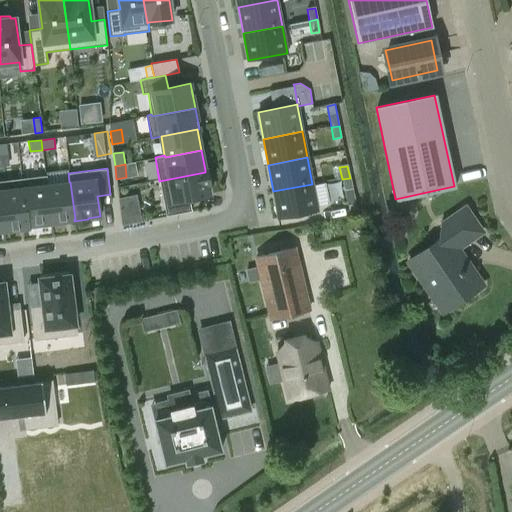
[(205,172),(159,181),(166,215),(192,211),(189,198),(210,194),(208,184),(209,184),(207,169),(205,170),(205,172)]
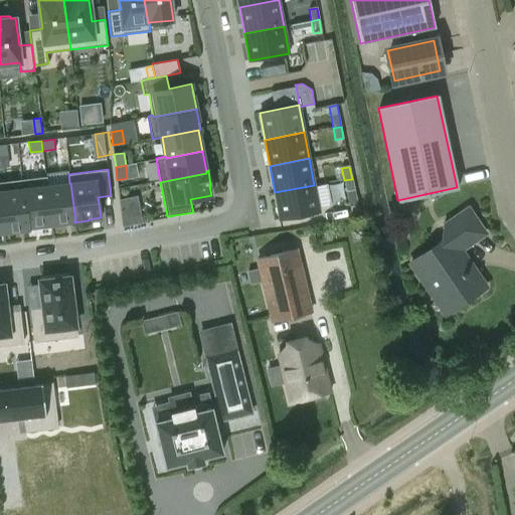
[(46,186),(47,186),(46,176),(22,179),(27,226),(28,226),(51,223),(46,186)]
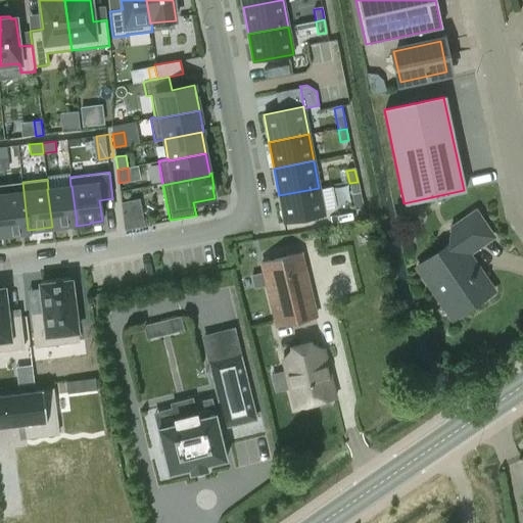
[(0,185),(0,205),(3,234),(29,232),(29,230),(28,230),(22,182),(0,185)]
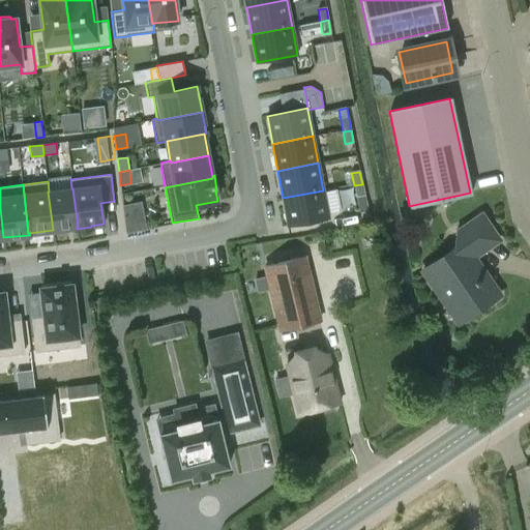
[(362,184),(354,185),(356,198),(364,196),(362,184)]
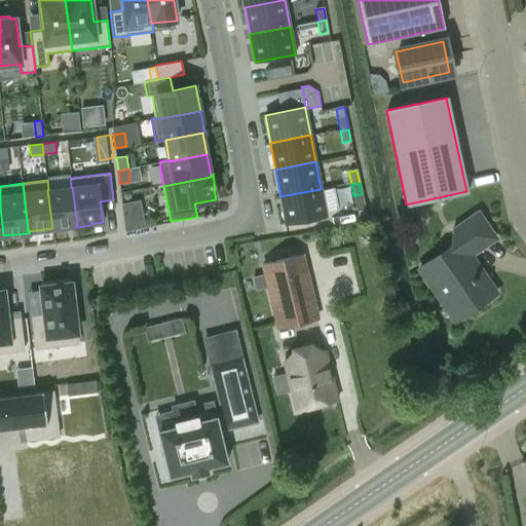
[(71,187),(48,190),(47,190),(52,228),(76,225),(77,225),(72,187),(71,187)]
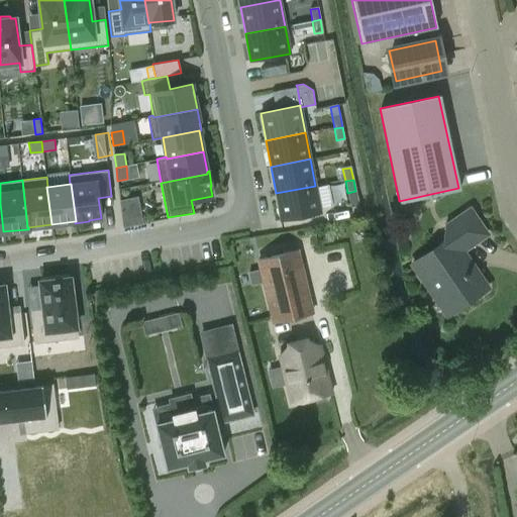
[(315,186),(276,193),(281,220),(320,212),(315,186)]
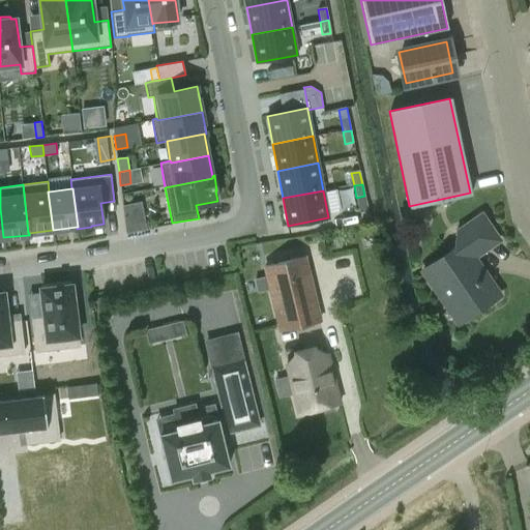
[(500,297),(473,258),(498,240),(480,215),(455,233),(463,242),(421,271),(460,325),(500,297)]
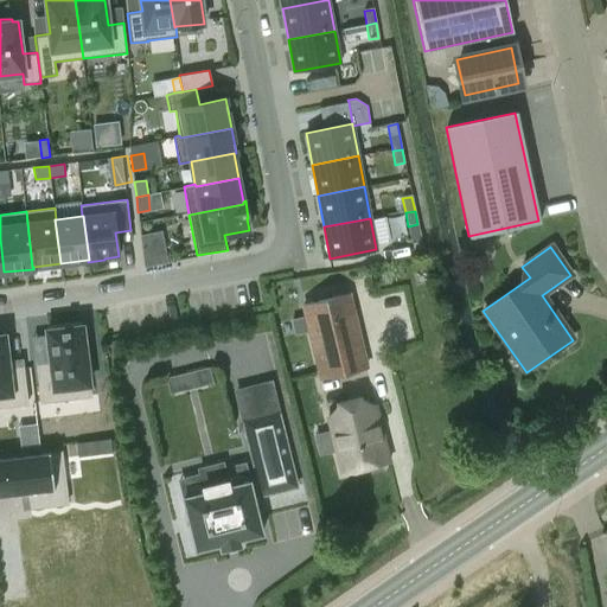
[(319,379),(365,368),(349,294),(300,304),(319,379)]
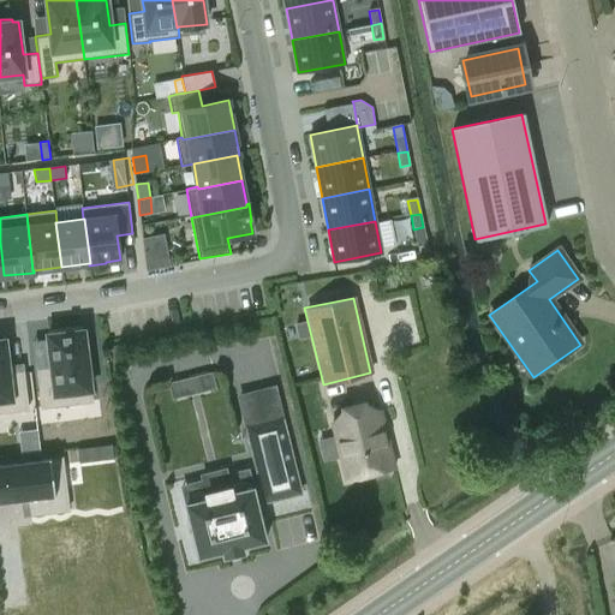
[(52,366),(36,369),(41,401),(57,400),(57,394),(90,389),(83,329),(47,333),(52,366)]
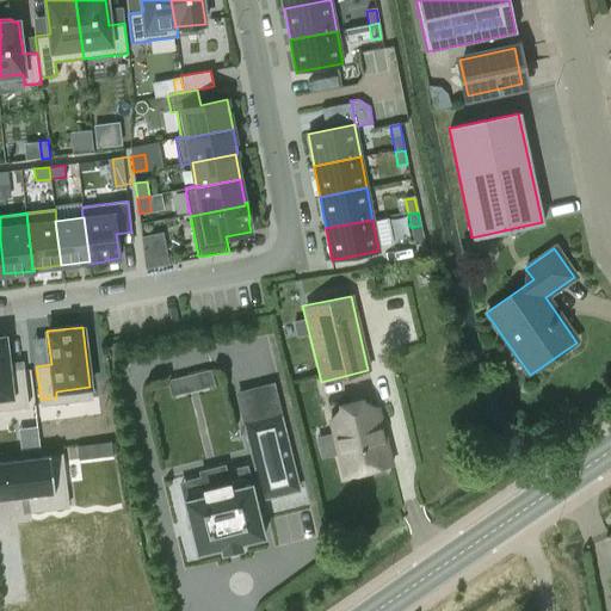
[(4,337),(0,337),(0,397),(10,397),(11,403),(26,401),(23,368),(8,370),(4,337)]
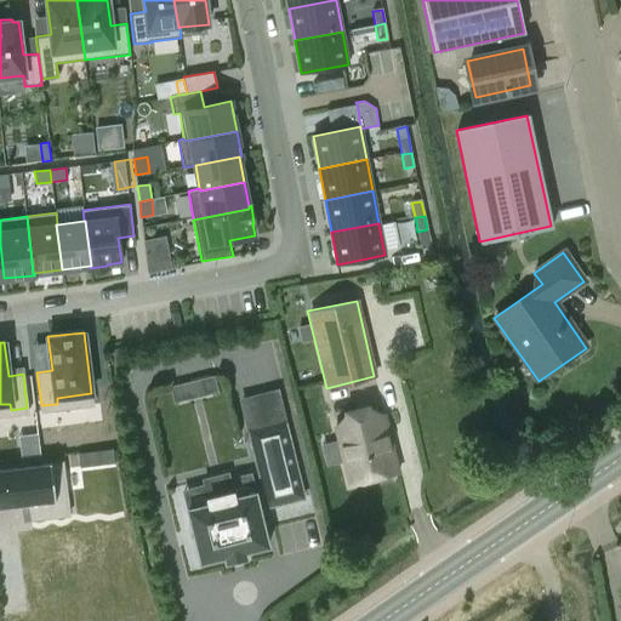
[(217,391),(214,376),(204,377),(208,393),(217,391)]
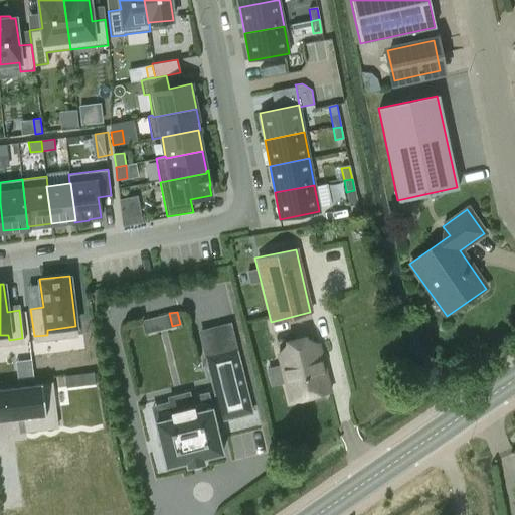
[(317,346),(279,355),(290,400),(328,391),(317,346)]
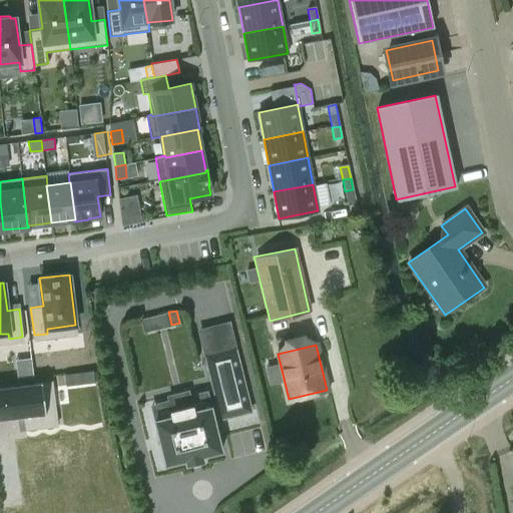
[(204,354),(216,405),(209,408),(208,405),(153,419),(164,463),(183,458),(184,462),(199,458),(199,454),(219,449),(212,419),(247,409),(232,347),(204,354)]
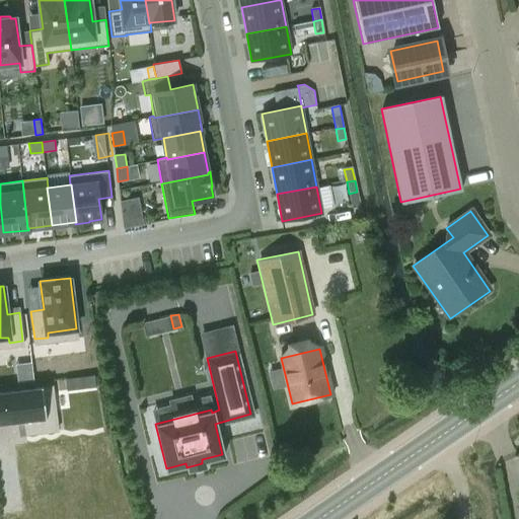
[(94,375),(84,376),(86,388),(96,387),(94,375)]
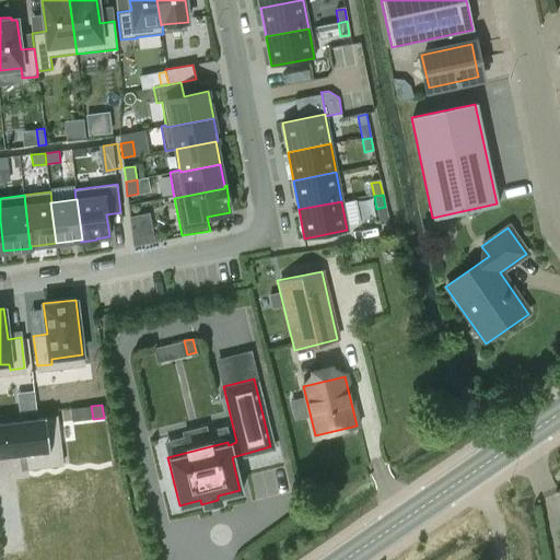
[(50,420),(0,426),(0,458),(19,457),(21,470),(56,465),(50,420)]
